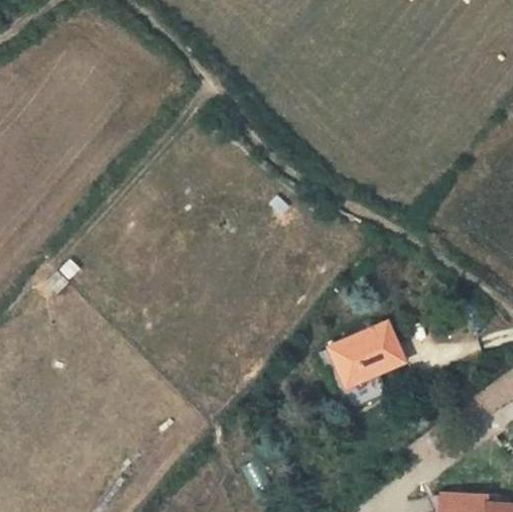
[(405,358),(389,318),(332,344),(348,381),(339,385),(343,394),(348,392),(353,405),(379,394),(371,376),(382,371),(381,369),(405,358)]
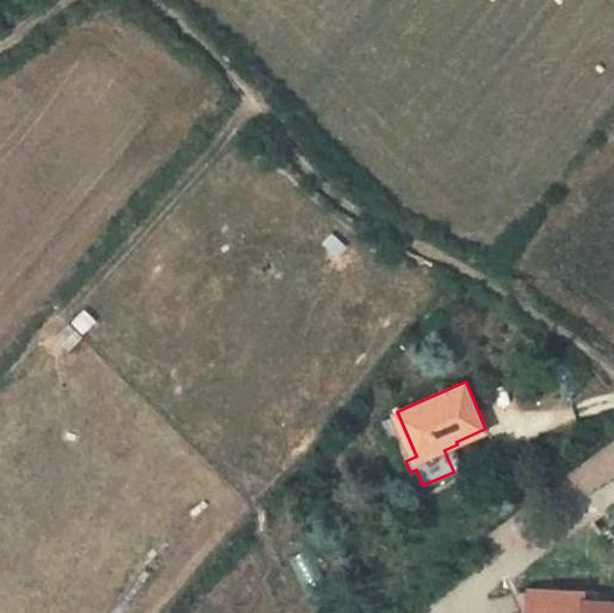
[(397,412),(386,416),(405,461),(416,456),(397,412)]
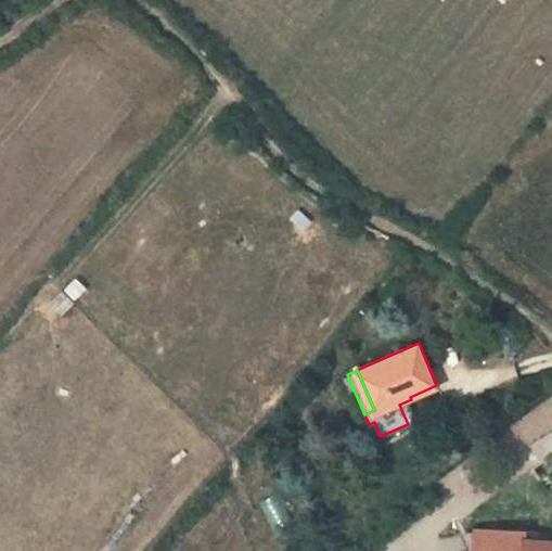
[(411,399),(399,405),(408,424),(420,419),(411,399)]
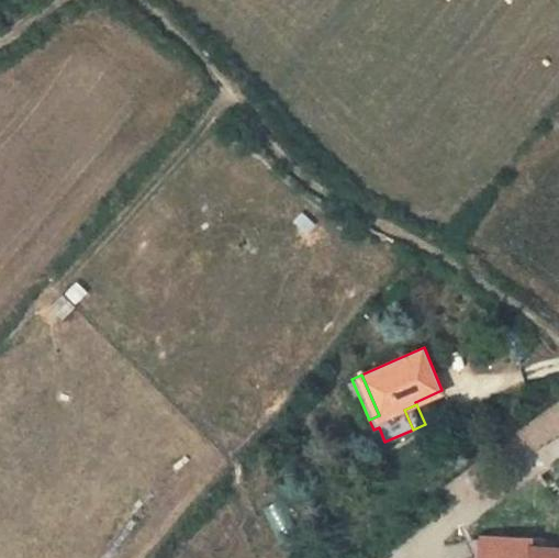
[(483,557),(485,535),(476,534),(474,557),(483,557)]
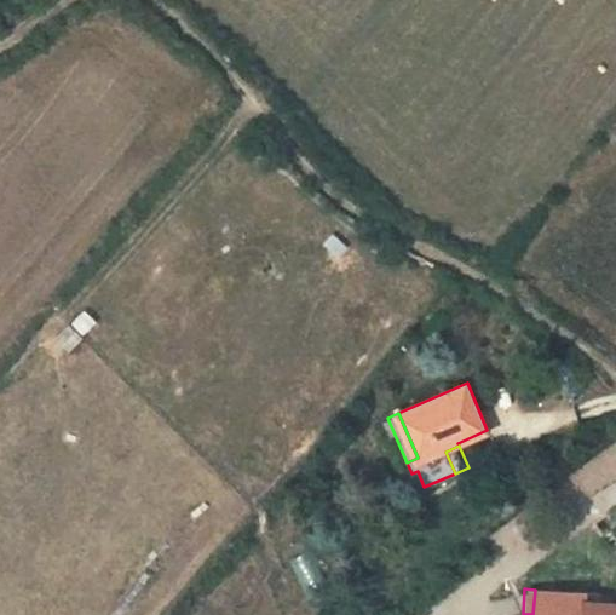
[(586,592),(535,590),(533,614),(615,614),(615,602),(586,601),(586,592)]
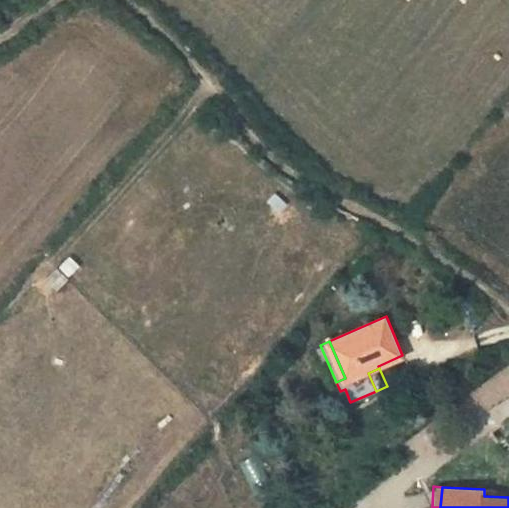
All buildings are outlined.
